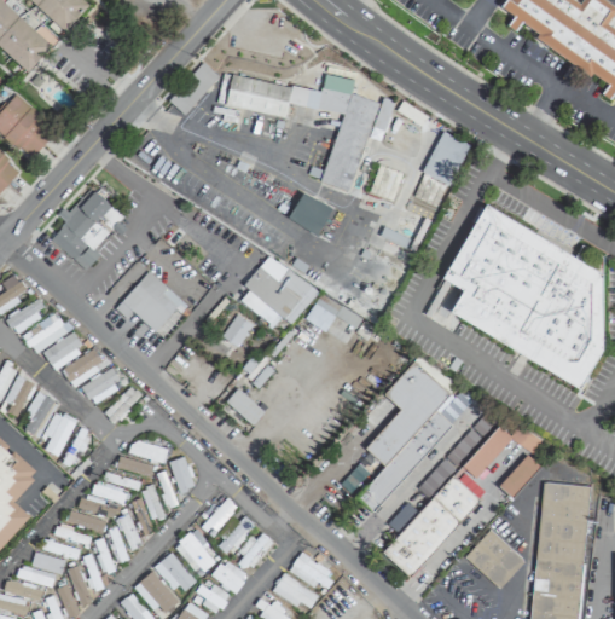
[(0,0),(0,45),(29,71),(53,45),(4,0),(0,0)]
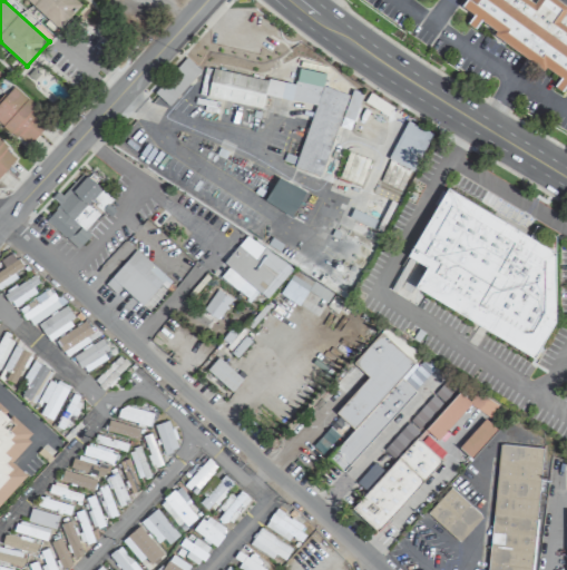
[(31,0),(62,28),(85,3),(80,0),(31,0)]
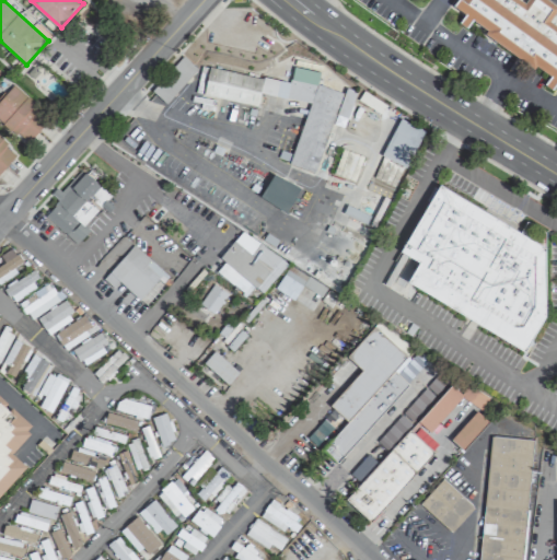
[(556,21),(555,19),(556,16),(556,2),(553,0),(529,0),(529,1),(526,0),(460,0),(457,4),(465,16),(461,22),(471,28),(476,21),(486,27),(494,39),(552,77),(547,85),(556,91),(556,21)]
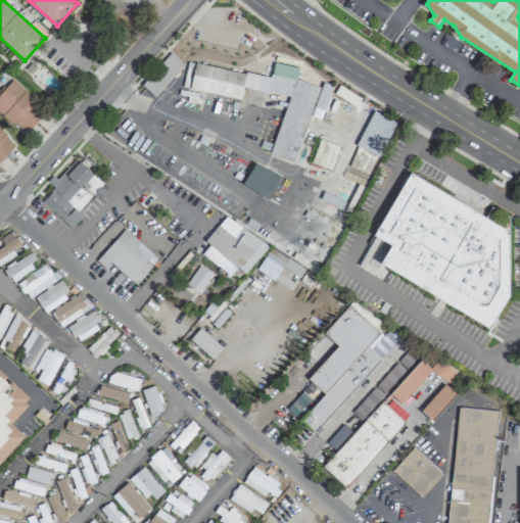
[(186,64),(173,52),(143,85),(156,96),(186,64)]
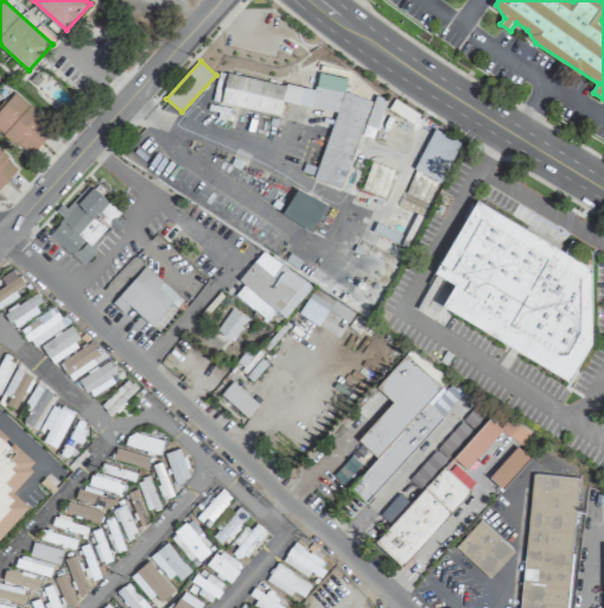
[(338,112),(316,177),(342,188),(373,101),(347,92),(349,78),(322,73),(318,89),(288,83),(287,86),(229,73),(222,102),(281,114),(285,100),(338,112)]
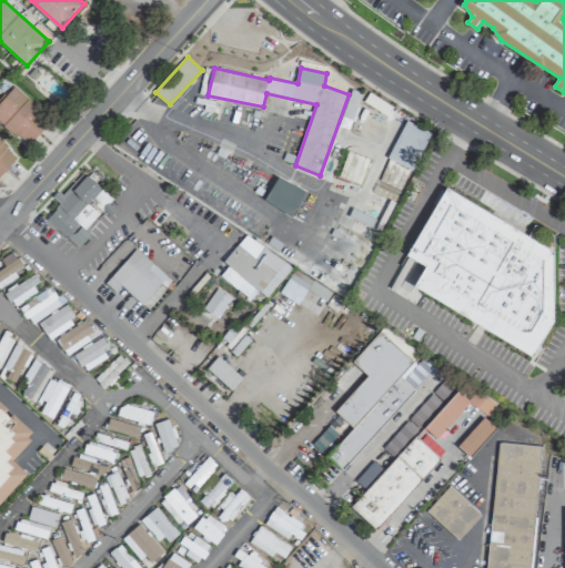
[(51,121),(16,88),(0,103),(0,120),(28,146),(51,121)]
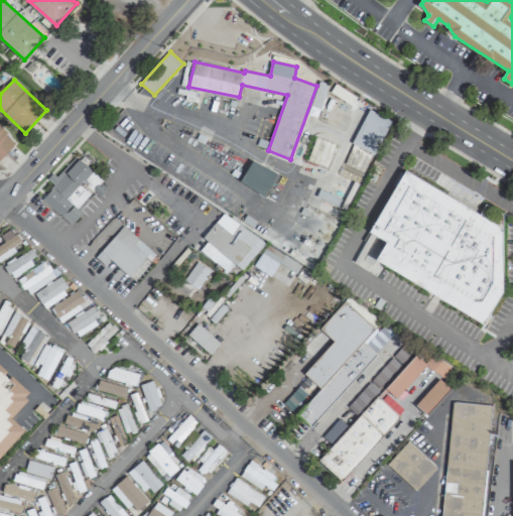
[(322,109),(330,84),(319,81),(312,106),(322,109)]
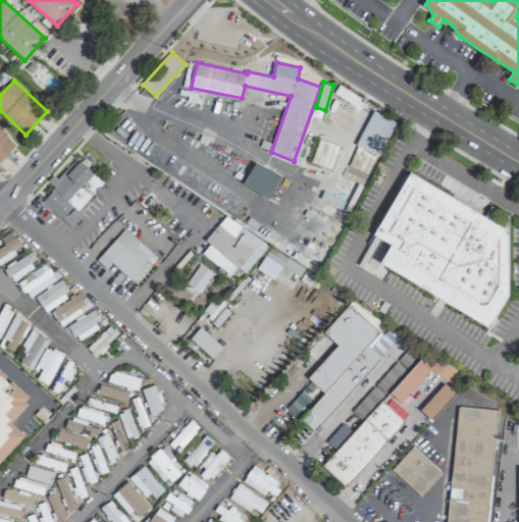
[(380,155),(396,120),(374,111),(359,146),(380,155)]
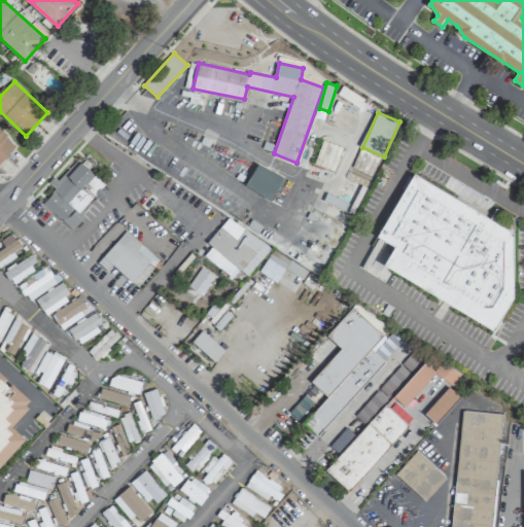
[(0,165),(20,144),(0,126),(0,165)]
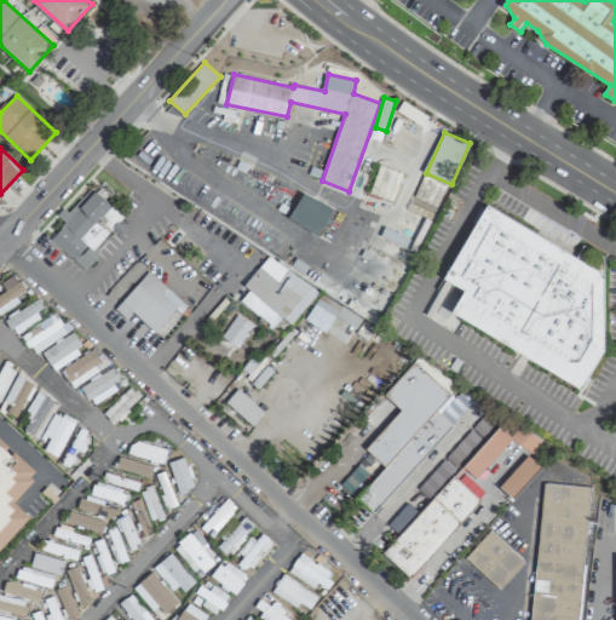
[(53,240),(88,271),(103,256),(96,248),(111,231),(102,222),(115,206),(95,188),(65,219),(69,222),(53,240)]
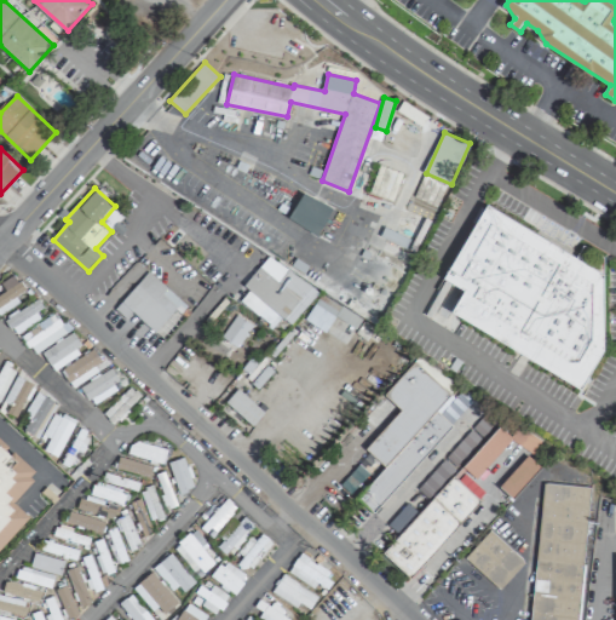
[(605,346),(606,269),(487,205),(448,280),(466,288),(453,316),(586,385),(605,346)]
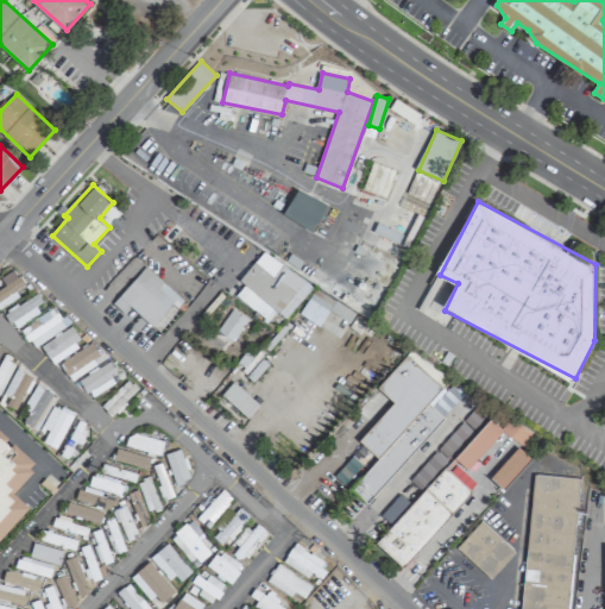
[(315,287),(266,249),(243,281),(247,286),(239,296),(256,309),(264,299),(289,319),(315,287)]
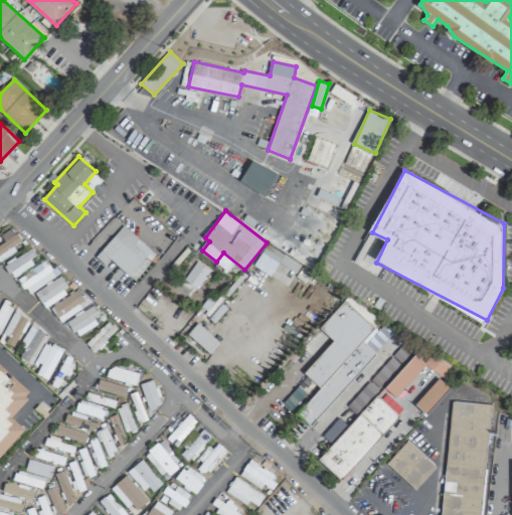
[(138,280),(160,254),(126,224),(98,256),(108,266),(114,259),(138,280)]
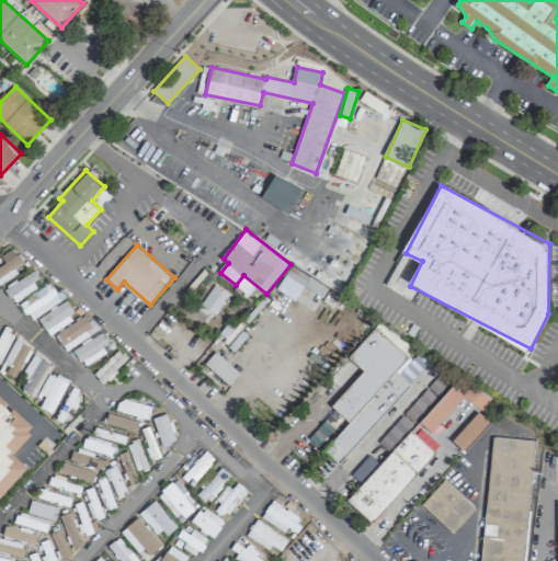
[(24,263),(14,248),(1,256),(7,263),(0,266),(0,285),(19,273),(15,268),(24,263)]
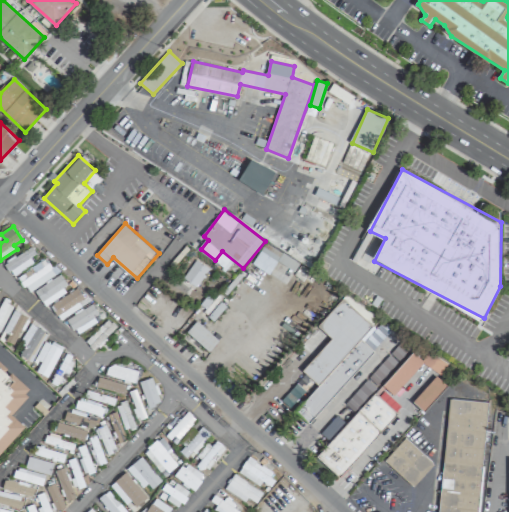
[(270,274),(279,260),(288,266),(292,258),(267,242),(253,264),(270,274)]
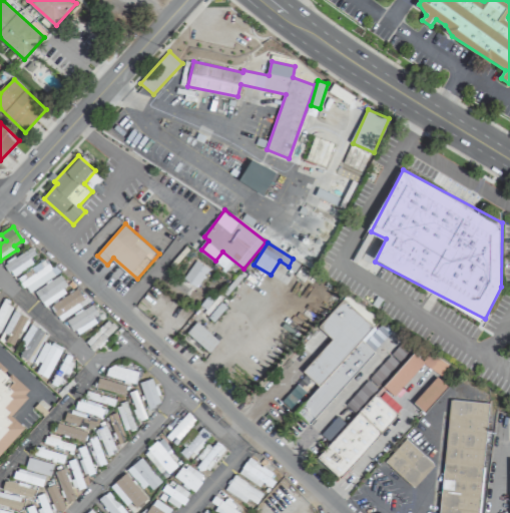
[(40,258),(32,246),(5,265),(12,276),(40,258)]
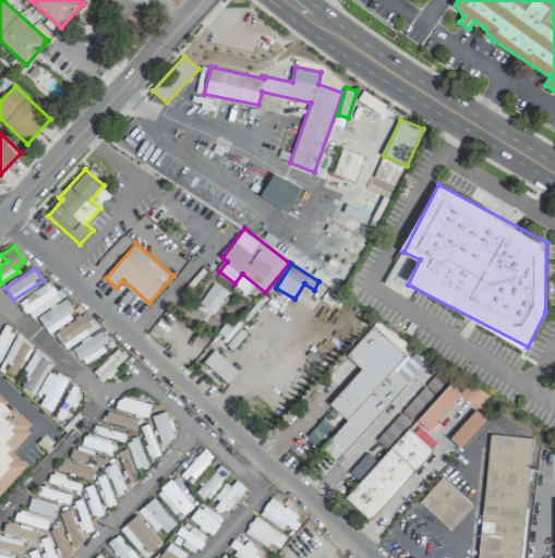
[(20,303),(34,320),(63,296),(50,279),(20,303)]
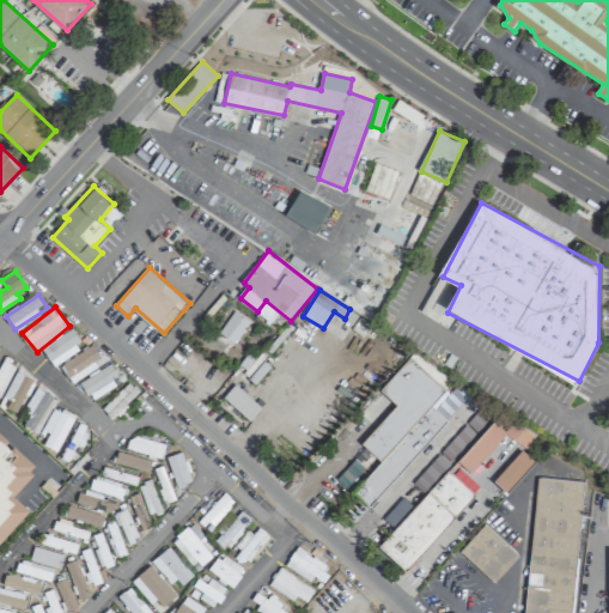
[(220,333),(236,345),(253,322),(236,310),(220,333)]
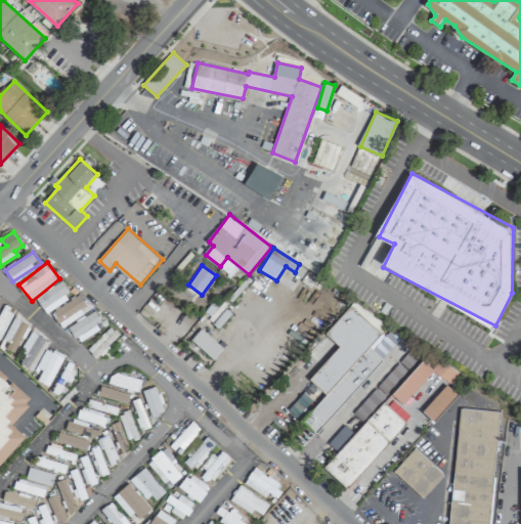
[(37,296),(46,312),(72,299),(62,282),(37,296)]
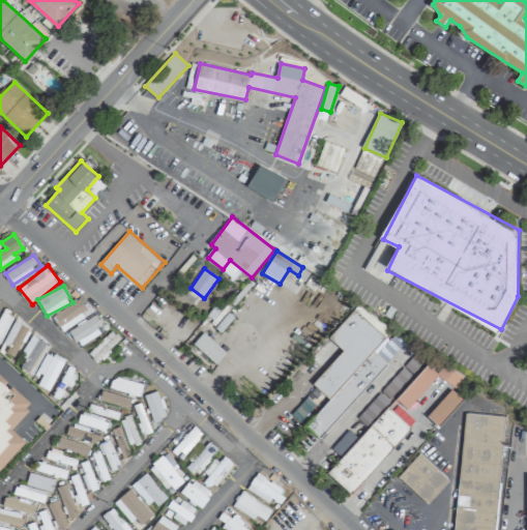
[(90,312),(81,298),(54,316),(64,330),(90,312)]
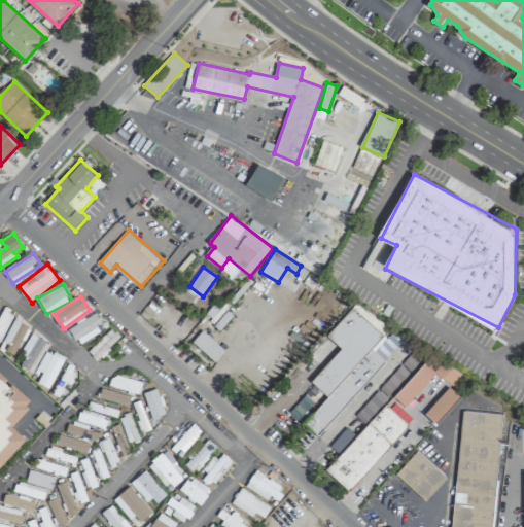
[(407,340),(394,328),(388,336),(355,307),(329,336),(343,348),(314,381),(330,396),(308,422),(321,434),(407,340)]
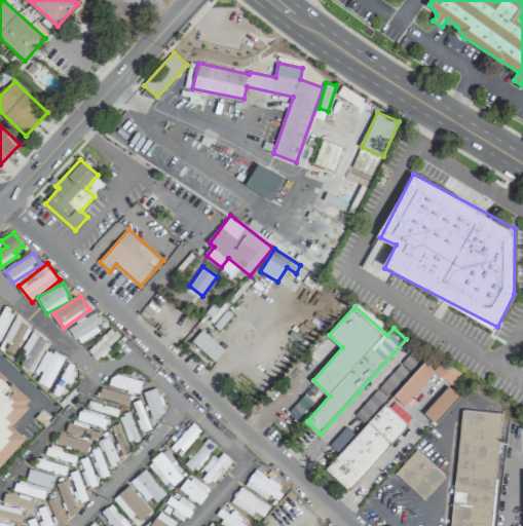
[(14,312),(3,307),(0,313),(0,340),(1,341),(14,312)]
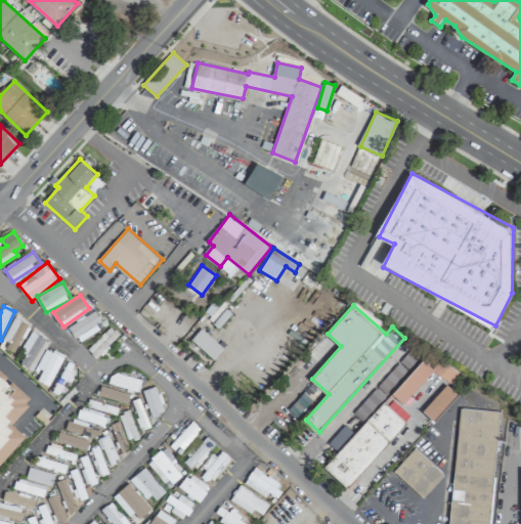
[(70,325),(79,341),(104,325),(95,310),(70,325)]
